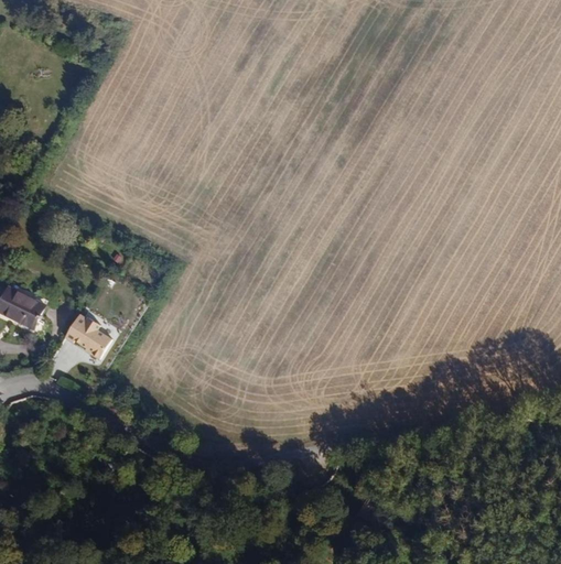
[(114,29),(116,20),(108,18),(105,25),(114,29)]
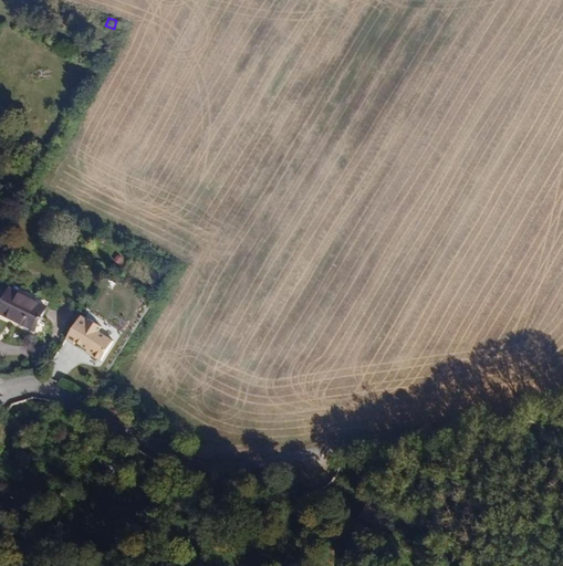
[(43,307),(7,289),(0,303),(0,314),(32,329),(43,307)]
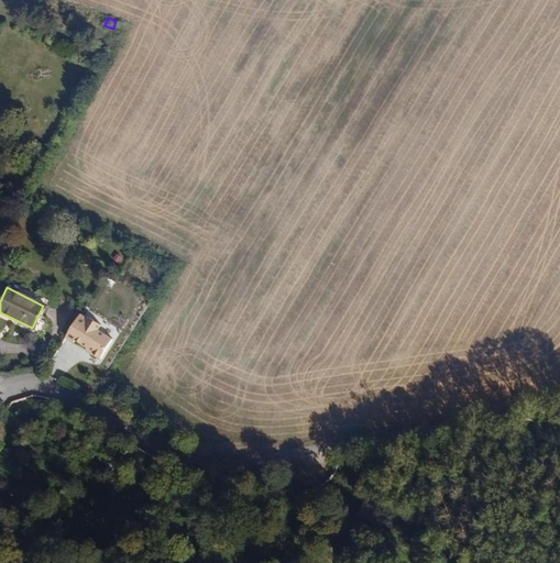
[(110,338),(77,316),(64,337),(96,359),(110,338)]
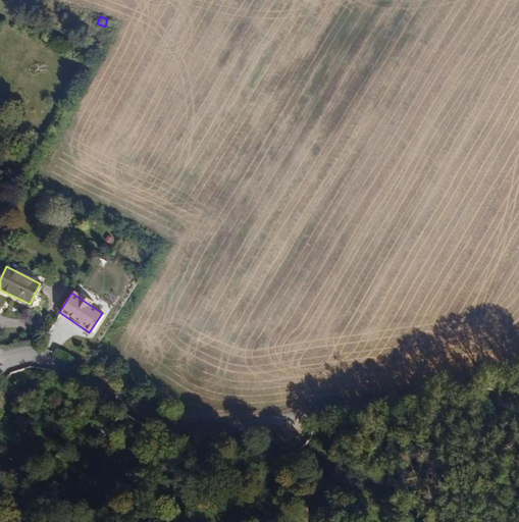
[(331,471),(354,484),(356,481),(334,467),(331,471)]
